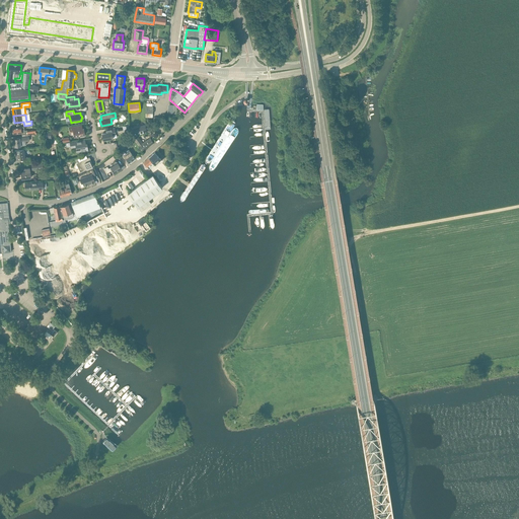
[(82,128),(82,125),(70,127),(71,132),(73,131),(74,136),(85,134),(84,128),(82,128)]
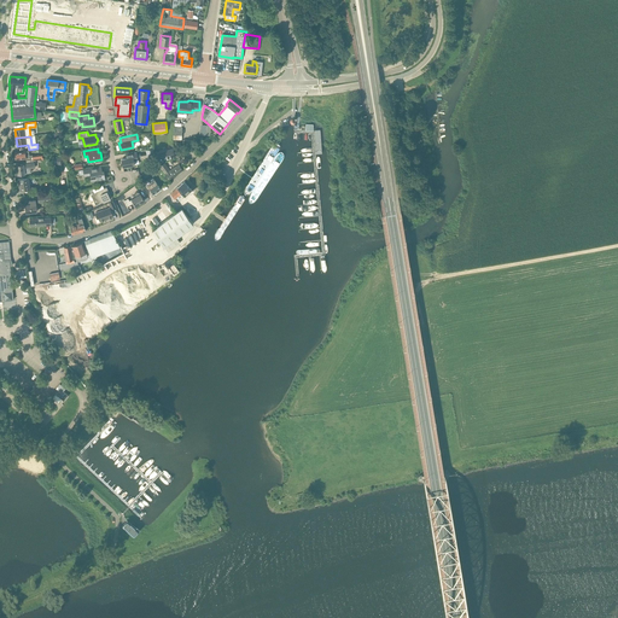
[(173,149),(157,153),(159,161),(158,161),(159,164),(165,174),(169,179),(182,170),(179,164),(170,172),(164,162),(163,159),(175,156),(173,149)]
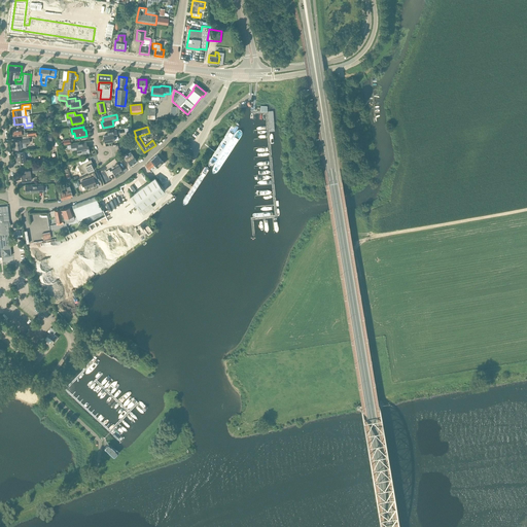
[(108,134),(104,135),(105,142),(115,140),(114,137),(117,136),(116,130),(107,131),(108,134)]
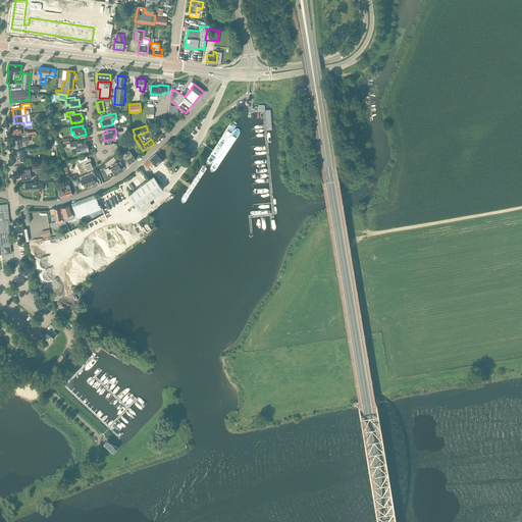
[(30,142),(29,138),(14,140),(15,147),(21,147),(21,146),(25,146),(25,142),(30,142)]
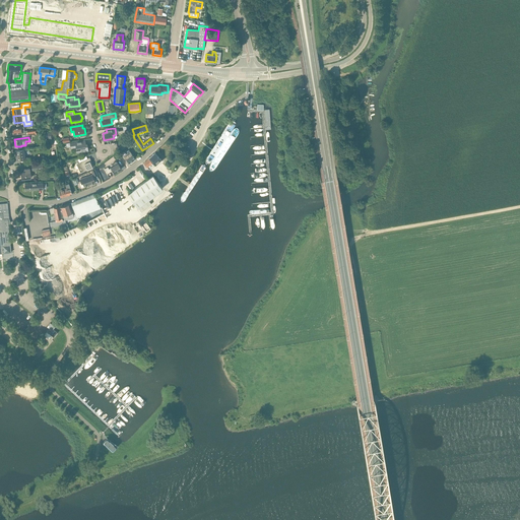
[(86,143),(85,139),(70,142),(71,148),(76,147),(77,152),(88,150),(87,143),(86,143)]
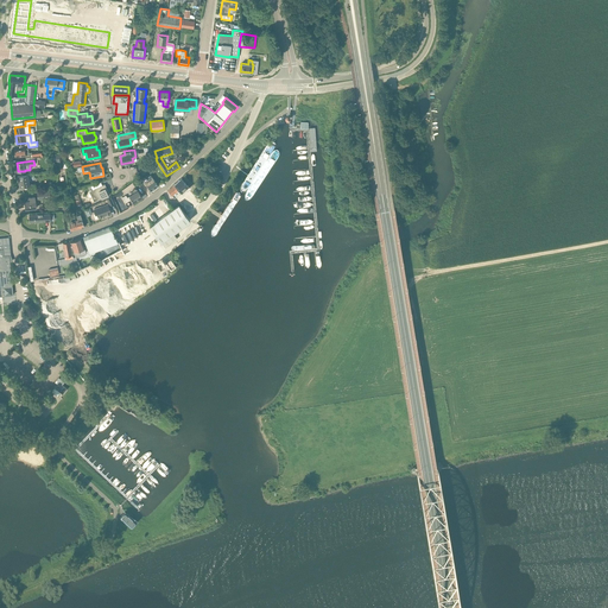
[(32,183),(30,183),(29,173),(18,176),(20,187),(32,184),(32,183)]
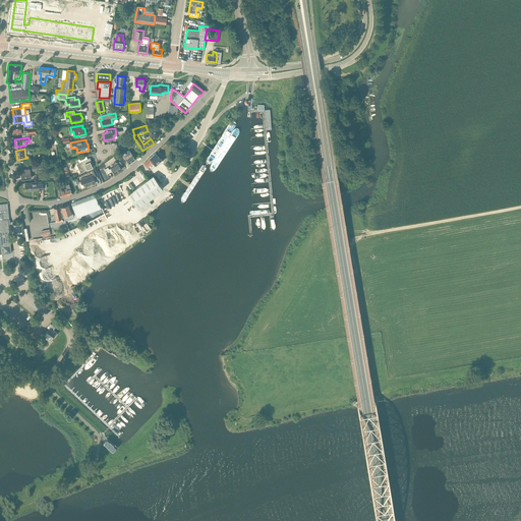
[(129,164),(135,160),(132,155),(130,151),(124,155),(126,159),(129,164)]
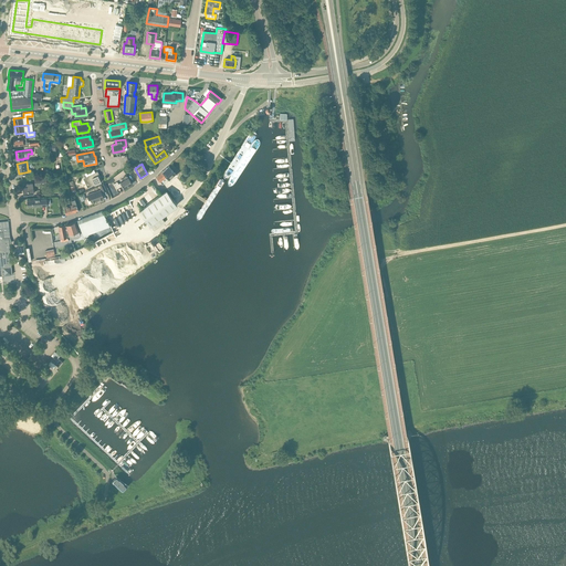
[(169,166),(156,177),(160,181),(166,177),(167,178),(167,177),(169,179),(176,174),(169,166)]
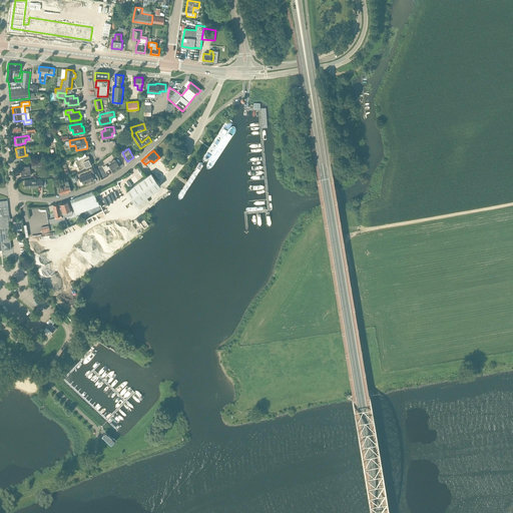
[(91,160),(89,155),(77,160),(79,166),(78,166),(80,170),(91,164),(90,161),(91,160)]
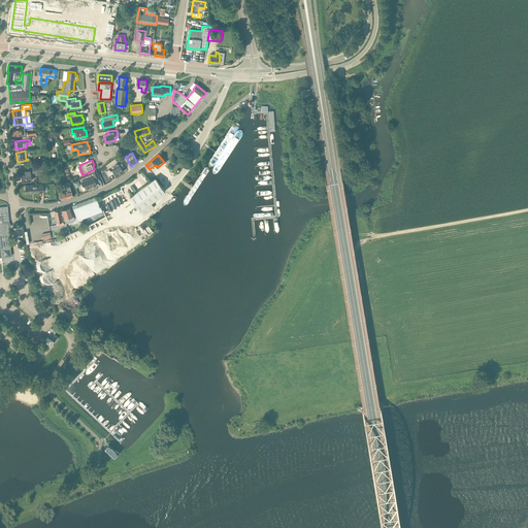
[(117,167),(112,170),(110,171),(109,169),(106,171),(109,176),(114,173),(116,175),(123,171),(118,163),(114,165),(117,167)]
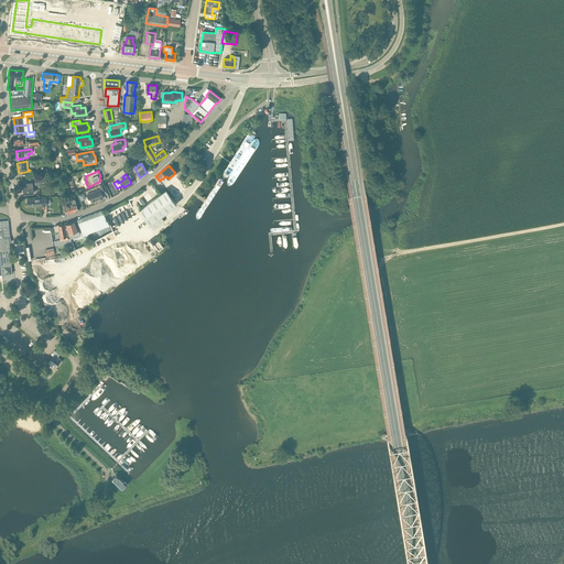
[(40,185),(39,183),(47,182),(46,177),(34,179),(35,186),(40,185)]
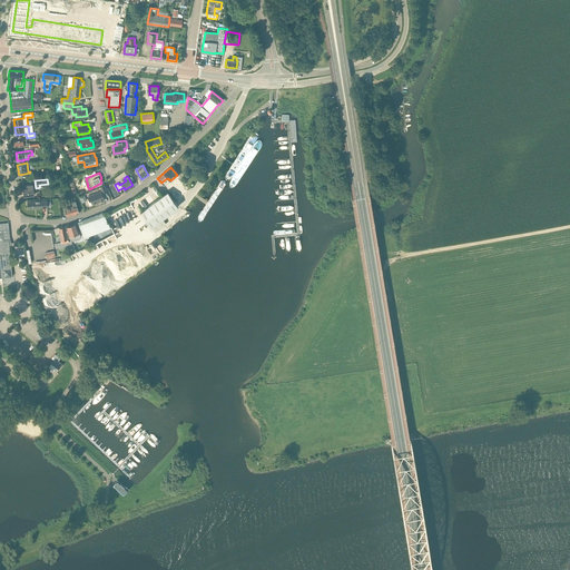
[(33,195),(32,185),(26,186),(26,188),(23,188),(25,196),(33,195)]
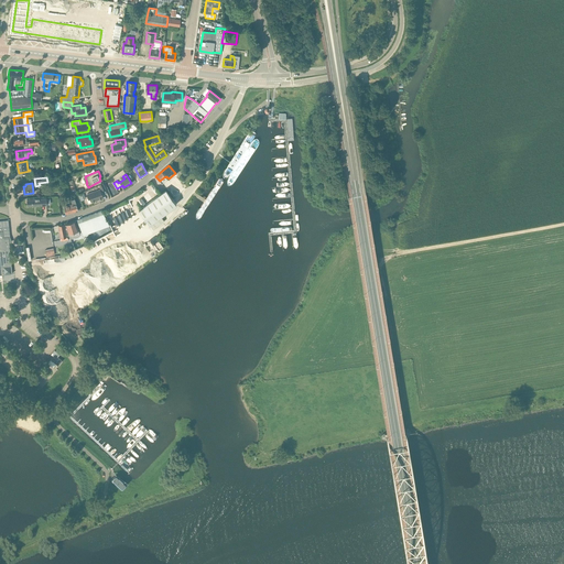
[(100,190),(87,194),(88,198),(90,197),(91,202),(102,197),(100,190)]
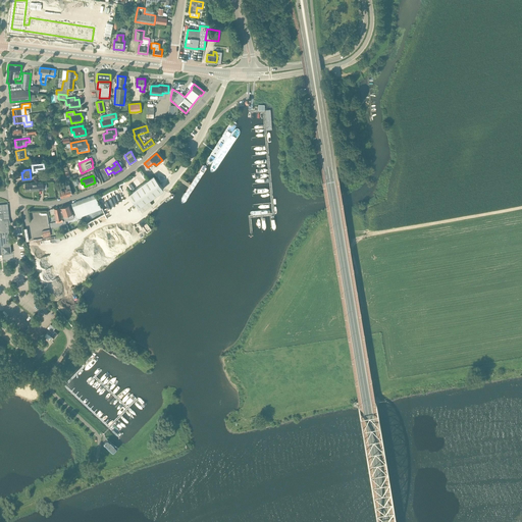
[(152,205),(149,200),(163,189),(153,175),(128,194),(142,212),(152,205)]
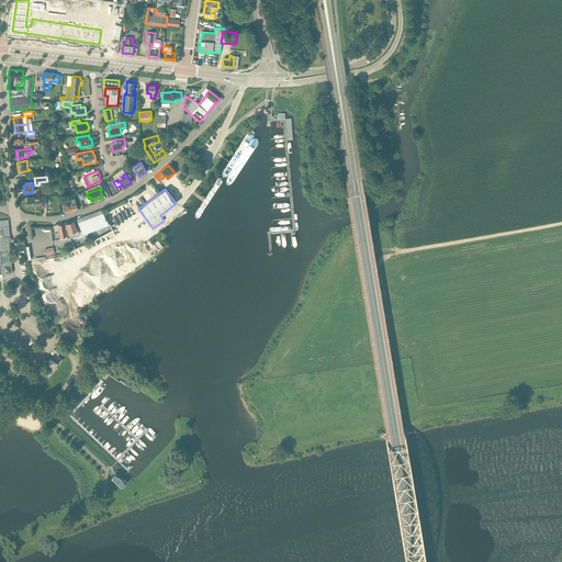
[(107,211),(111,222),(113,221),(115,225),(122,223),(116,208),(107,211)]
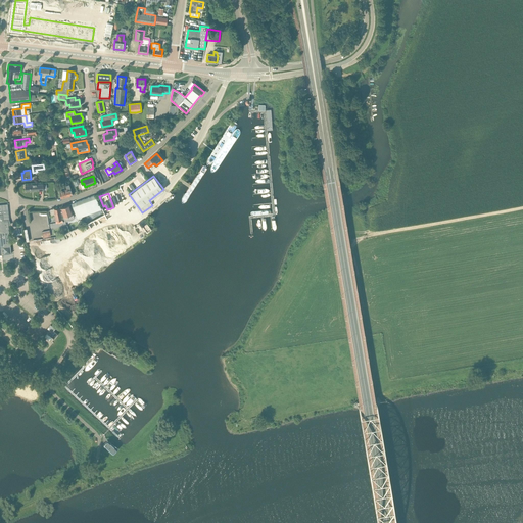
[(77,217),(101,207),(99,205),(100,204),(95,195),(72,203),(75,211),(77,217)]
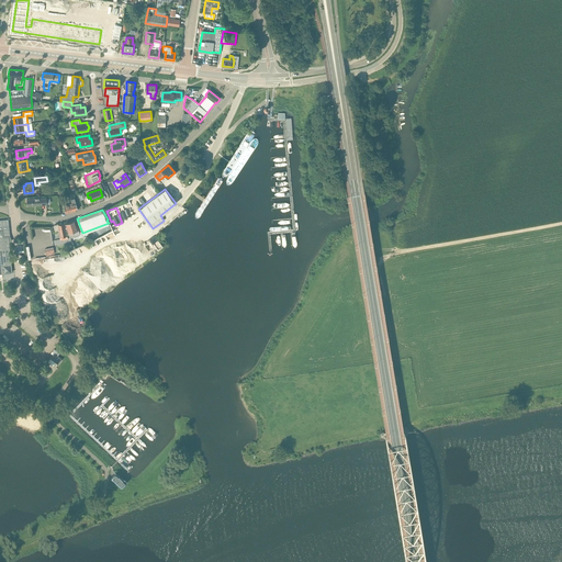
[(0,273),(12,272),(10,249),(9,236),(10,236),(8,218),(0,220),(0,273)]
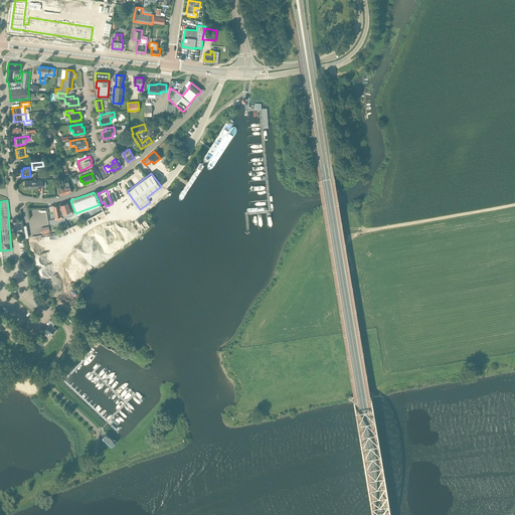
[(59,204),(64,217),(67,216),(66,212),(71,210),(68,201),(59,204)]
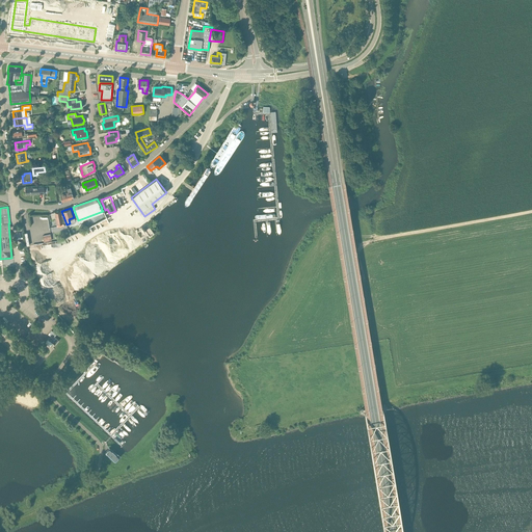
[(61,211),(51,213),(52,218),(56,217),(57,224),(63,223),(61,211)]
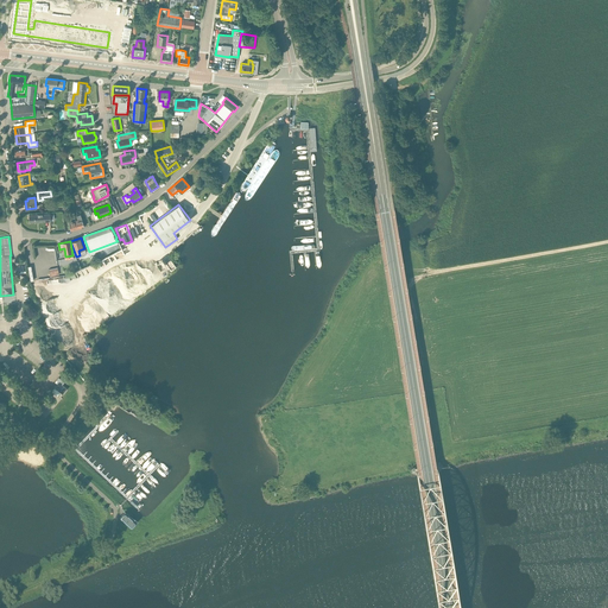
[(169,273),(176,266),(169,258),(160,264),(169,273)]
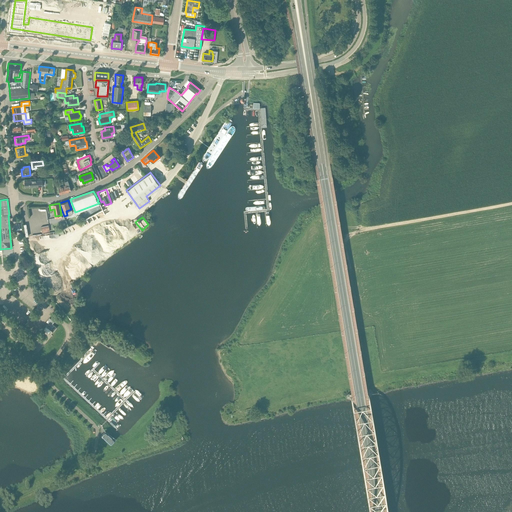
[(54,325),(52,324),(50,322),(48,323),(46,326),(51,330),(54,325)]
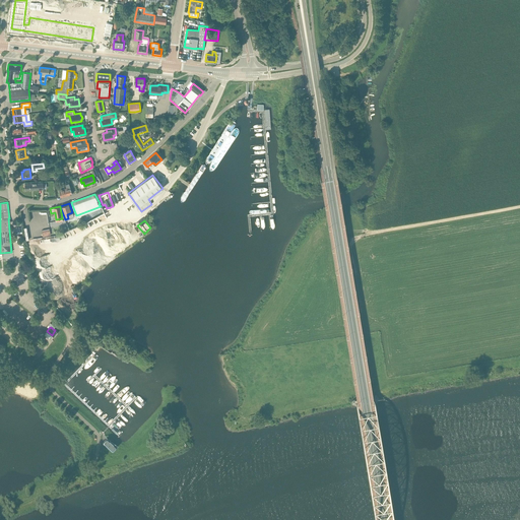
[(39,358),(49,346),(42,341),(33,352),(39,358)]
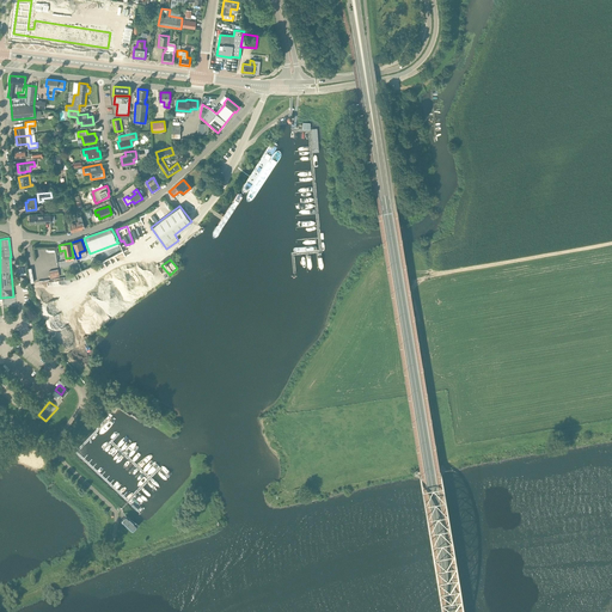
[(441,464),(416,469),(415,470),(414,471),(415,472),(415,473),(416,475),(417,475),(442,471),(444,470),(445,470),(445,469),(445,467),(445,466),(445,465),(444,465),(442,464),(441,464)]
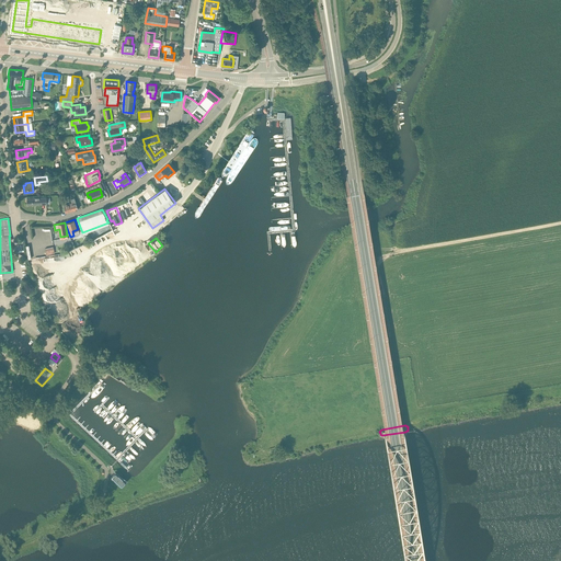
[(117,477),(116,474),(115,474),(113,477),(113,478),(121,485),(122,485),(124,483),(124,482),(122,480),(123,480),(118,476),(117,477)]
